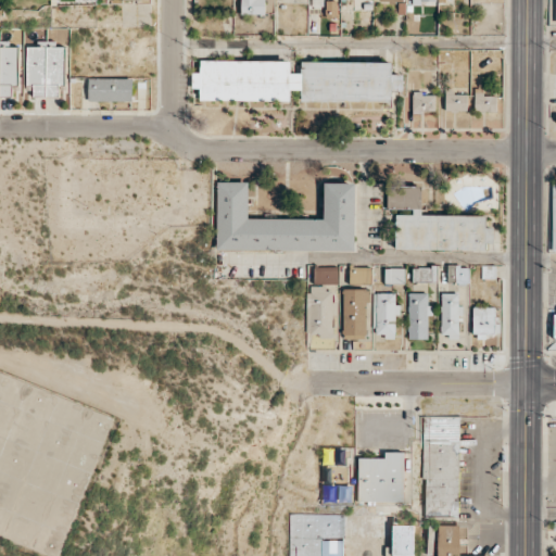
[(265,13),(265,0),(240,0),(241,14),(265,13)]
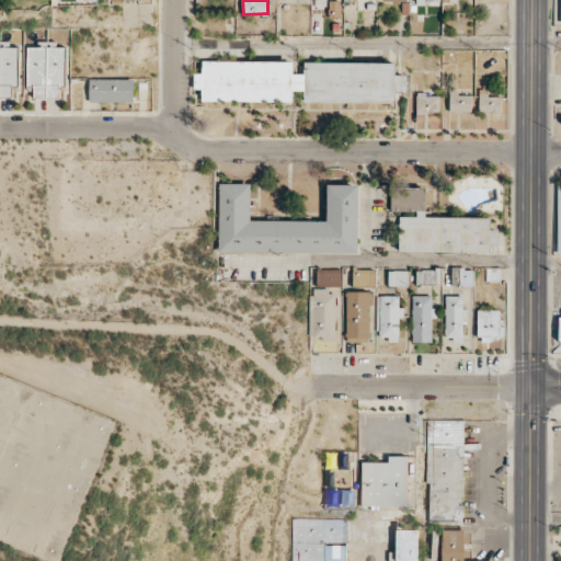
[(26,47),(26,84),(33,84),(33,96),(59,96),(59,84),(65,84),(65,47),(26,47)]
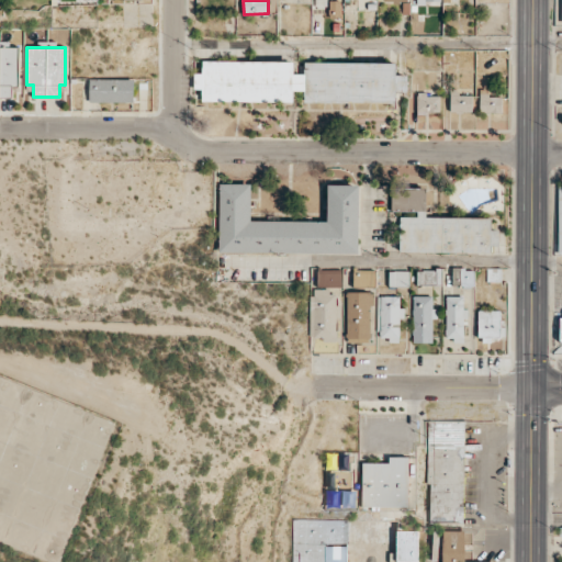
[(202,101),(293,102),(293,91),(304,91),(304,102),(396,102),(396,91),(407,91),(407,75),(396,75),(396,63),(304,63),(304,74),(294,74),(294,60),(202,60),(202,72),(194,72),(194,88),(202,88),(202,101)]
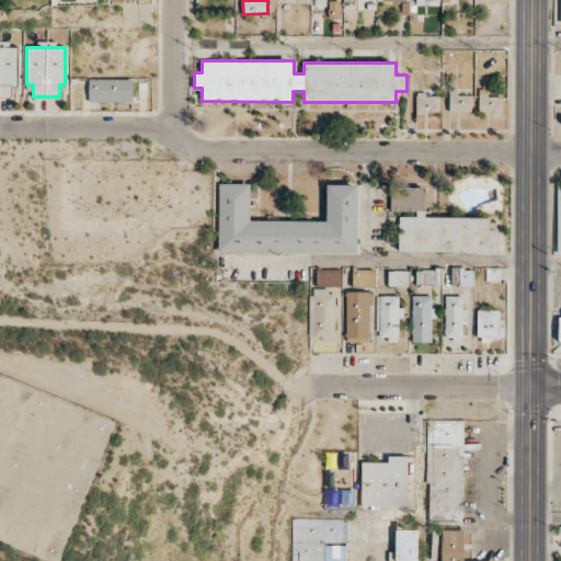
[(89,101),(134,102),(134,79),(89,78),(89,101)]
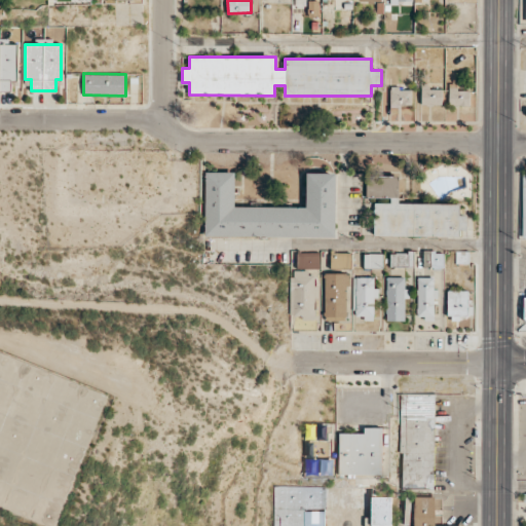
[(456,89),(456,83),(449,83),(449,105),(470,106),(470,90),(456,89)]
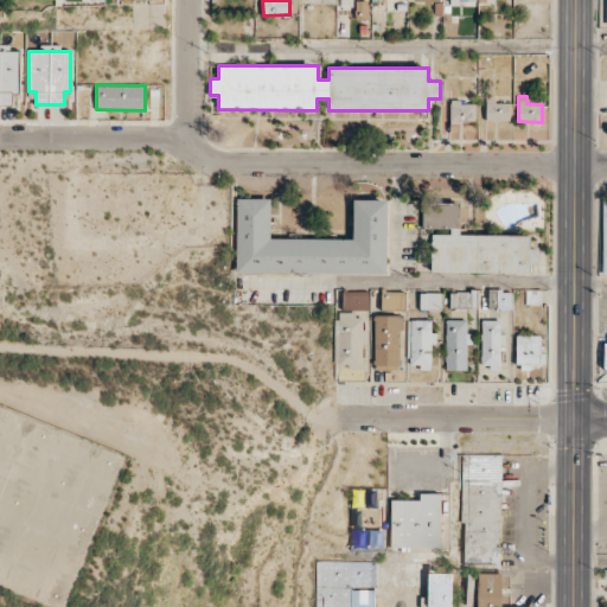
[(510,121),(510,101),(486,100),(486,121),(510,121)]
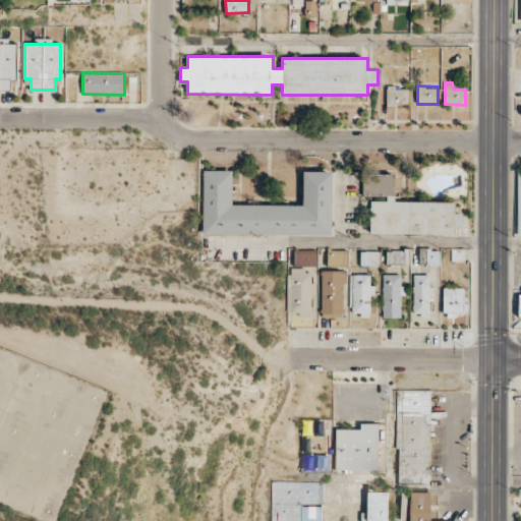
[(408,88),(387,88),(386,105),(407,105),(408,88)]
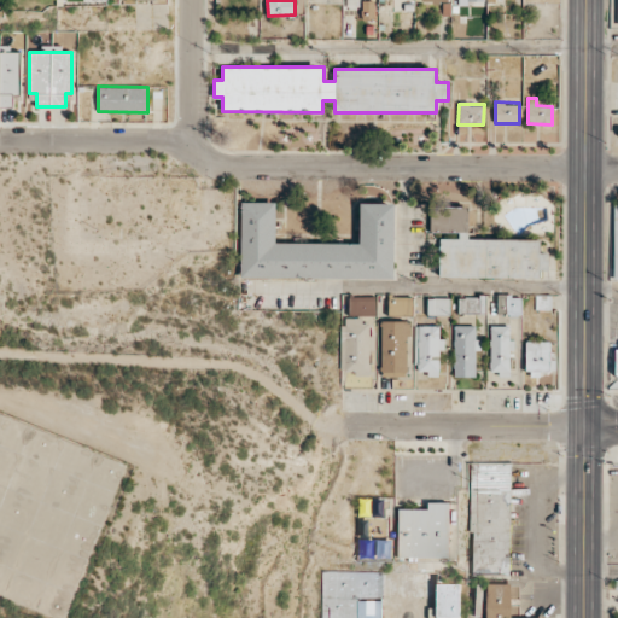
[(240,278),(396,279),(396,203),(361,203),(360,244),(275,243),(277,202),(242,202),(240,278)]
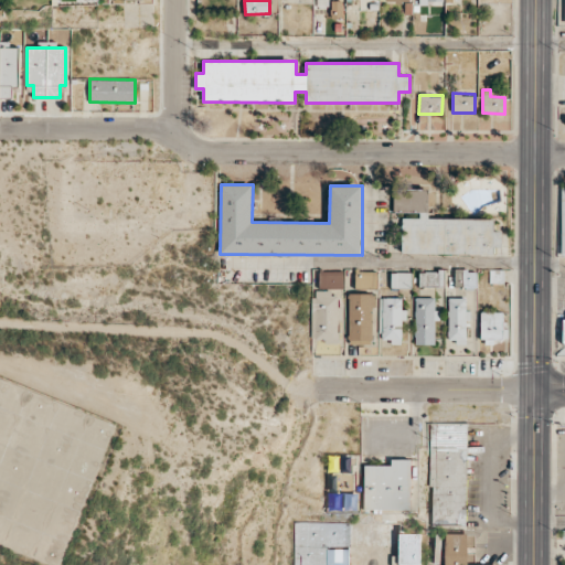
[(402,253),(494,254),(494,219),(428,219),(428,189),(394,189),(394,212),(418,212),(418,219),(402,217),(402,253)]
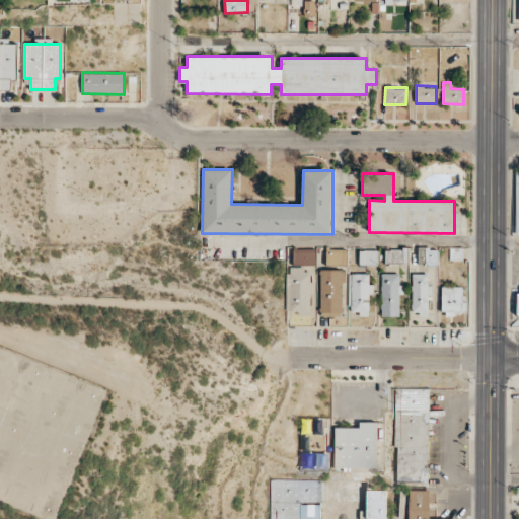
[(418,264),(437,264),(437,247),(418,247),(418,264)]
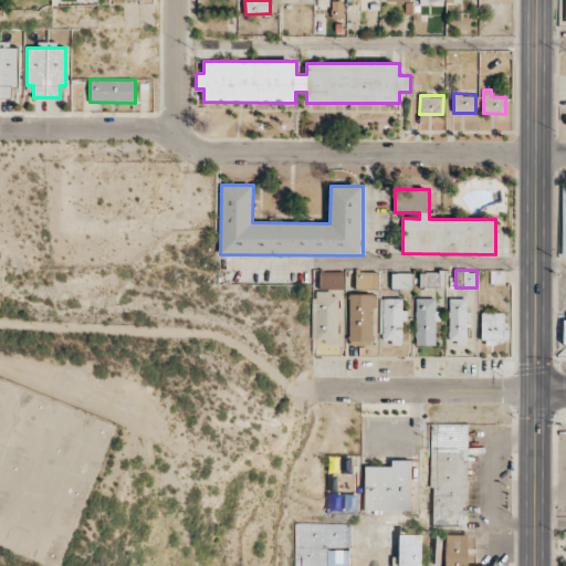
[(320,289),(344,289),(344,272),(320,271),(320,289)]
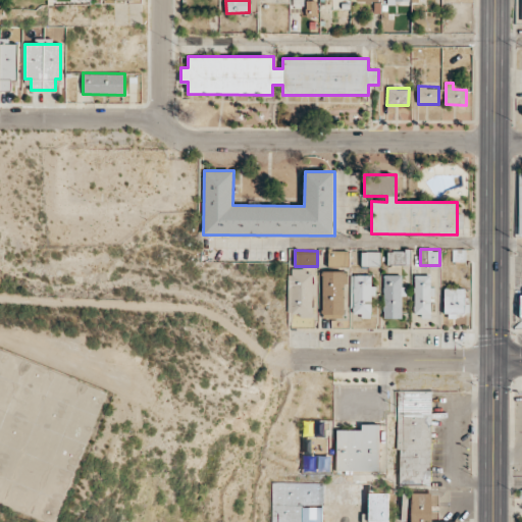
[(327,266),(348,266),(348,251),(328,250),(327,266)]
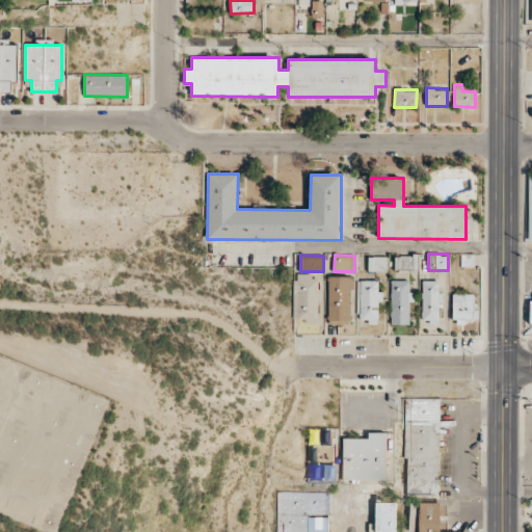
[(418,255),(395,256),(395,269),(418,269),(418,255)]
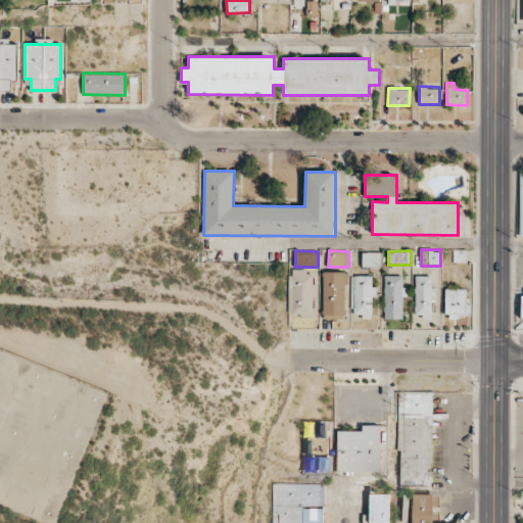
[(362,267),(380,266),(380,251),(362,252),(362,267)]
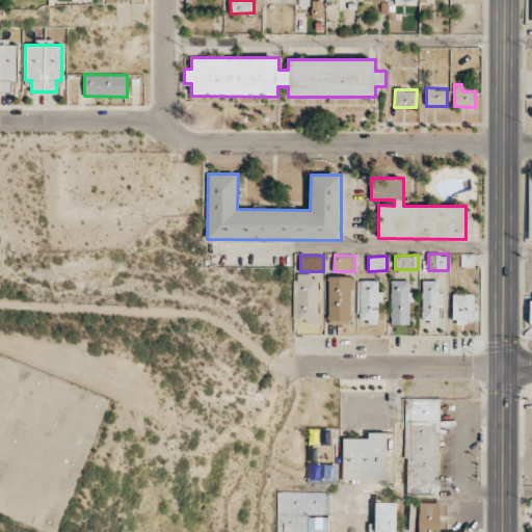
[(295,322),(319,322),(318,274),(294,275),(295,322)]
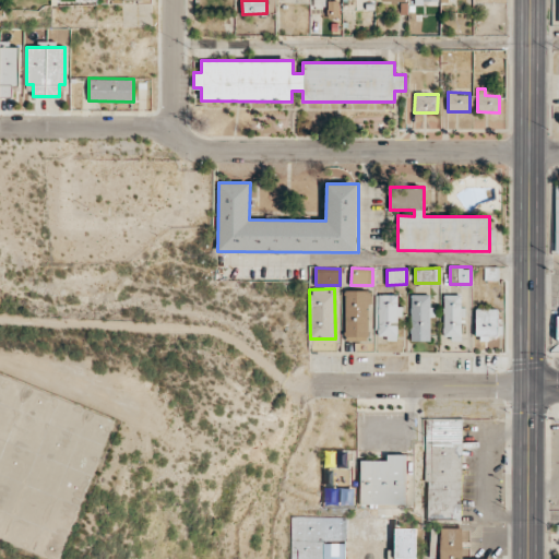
[(370,290),(345,290),(344,341),(369,341),(370,290)]
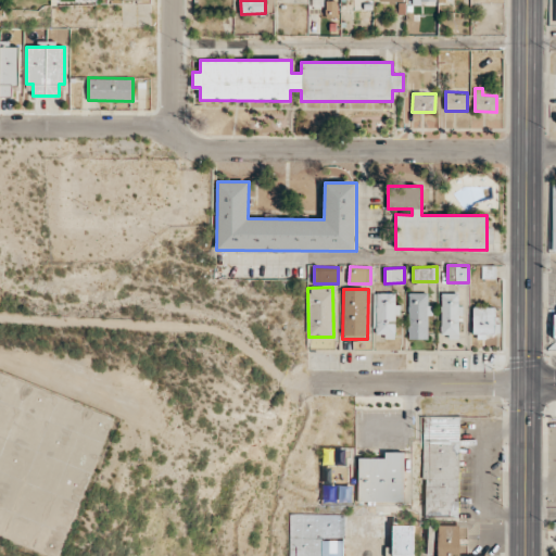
[(409,340),(428,339),(427,292),(407,293),(409,340)]
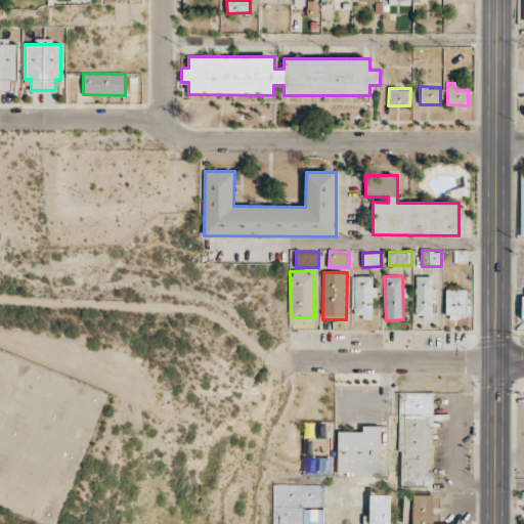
[(433,317),(434,289),(432,289),(432,276),(416,275),(415,317),(433,317)]
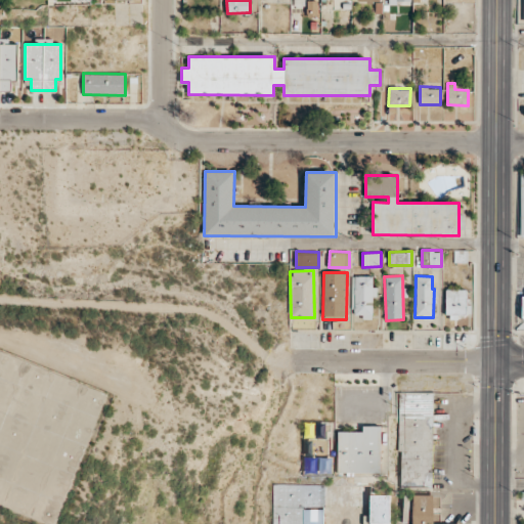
[(373,276),(354,276),(353,317),(373,317),(373,298),(377,298),(377,287),(373,287),(373,276)]
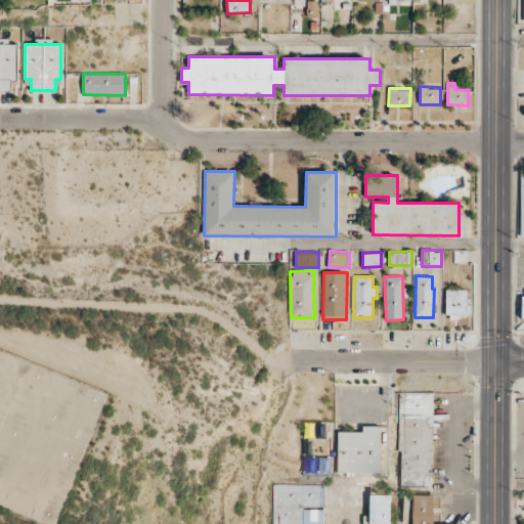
[(447,317),(456,316),(456,314),(467,314),(467,289),(446,290),(447,317)]
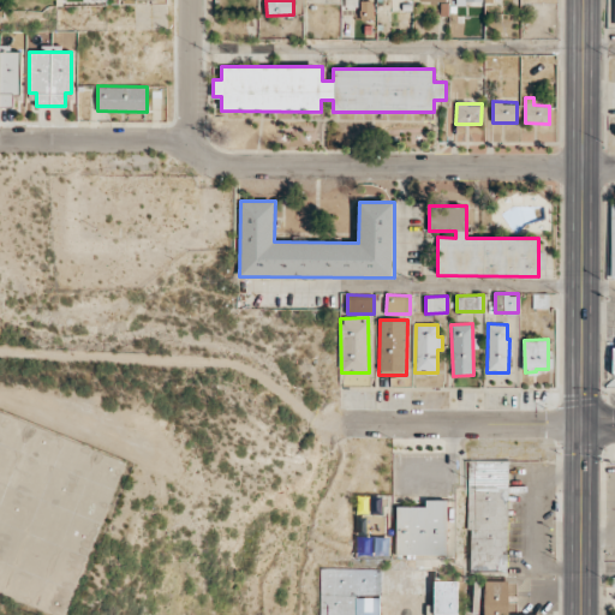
[(509,460),(470,460),(467,569),(507,569),(509,460)]
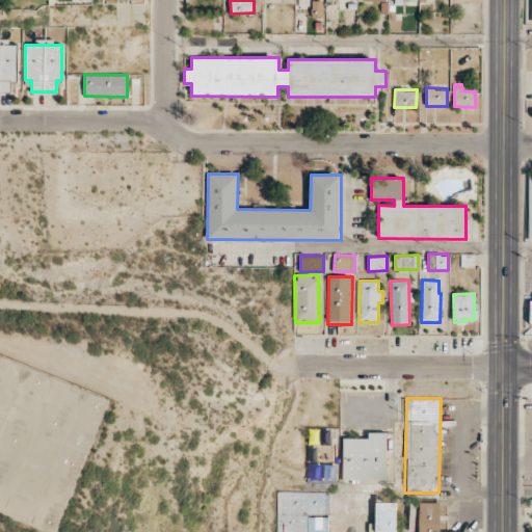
[(343,439),(343,480),(388,479),(387,432),(368,432),(368,437),(343,439)]
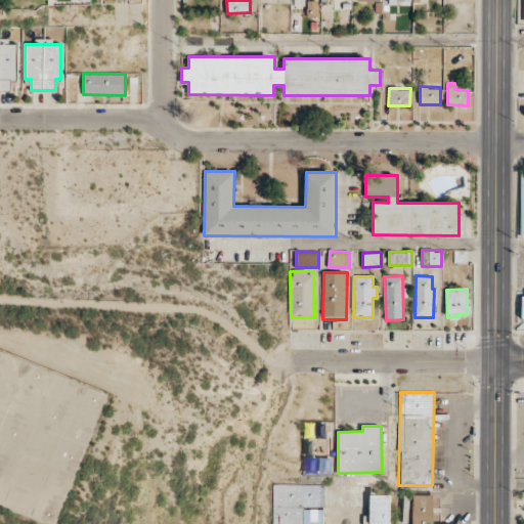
[(272,484),(271,523),(322,523),(324,484),(272,484)]
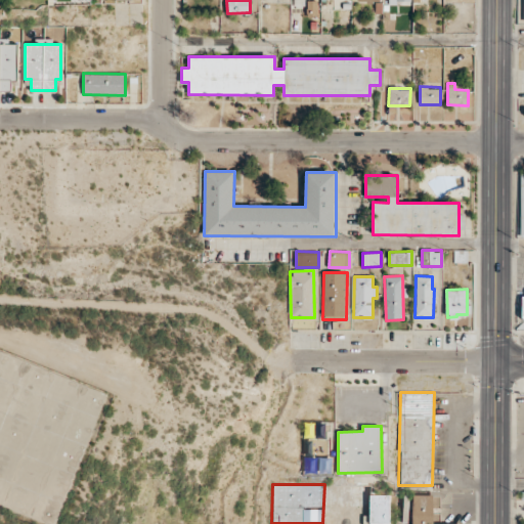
[(389,523),(390,494),(369,494),(368,523),(389,523)]
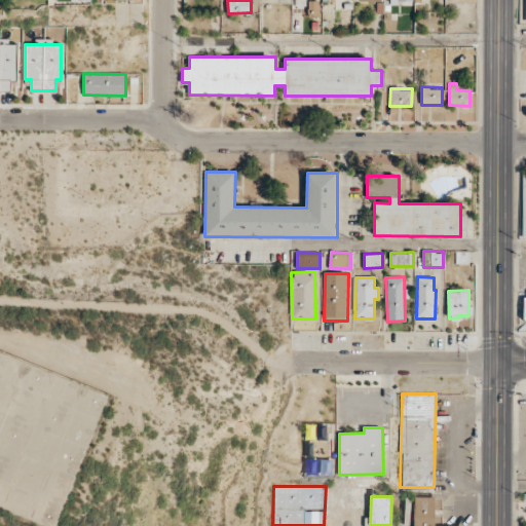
[(463,525),(435,525),(435,496),(414,496),(414,525),(463,525)]
